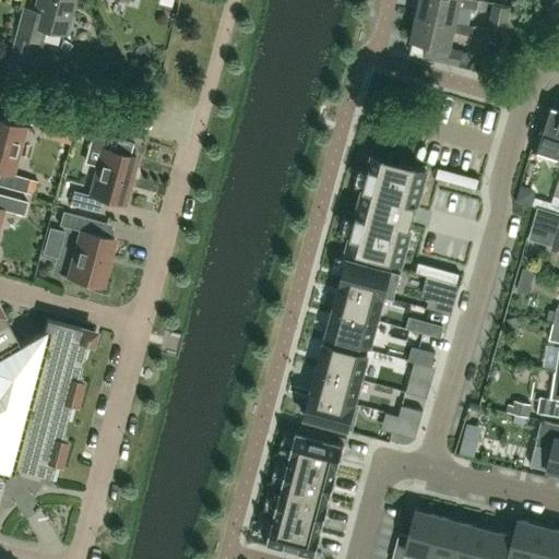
[(63,33),(72,0),(37,0),(35,10),(23,7),(9,58),(22,61),(27,39),(30,40),(34,25),(63,33)]
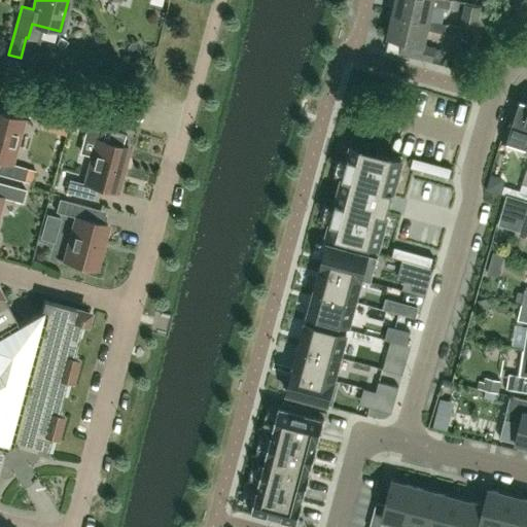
[(395,0),(393,13),(430,22),(430,21),(433,5),(450,9),(451,0),(395,0)]
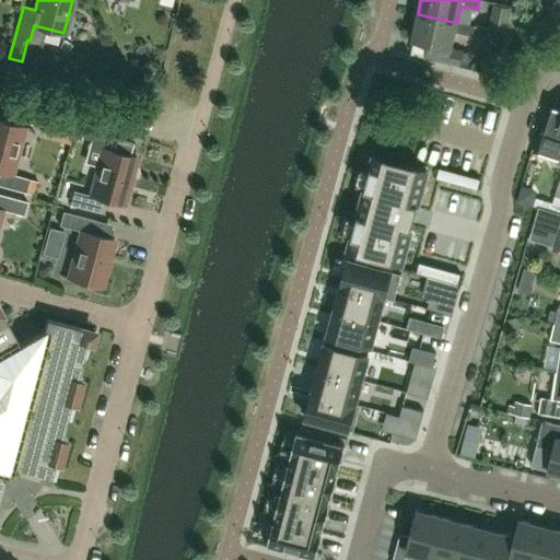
[(506,26),(511,8),(494,4),(491,23),(506,26)]
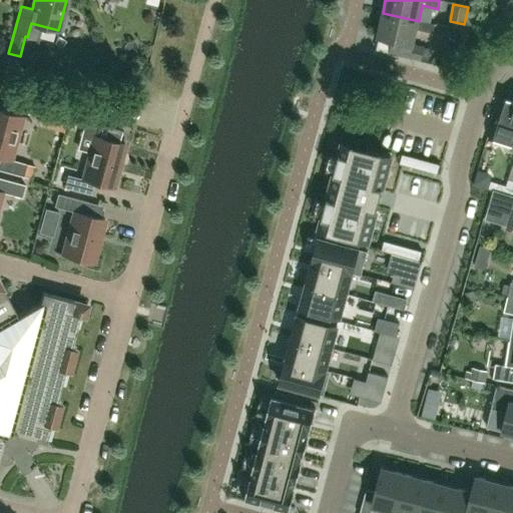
[(383,13),(377,36),(392,39),(389,51),(420,58),(423,46),(413,43),(417,29),(433,32),(434,23),(419,20),(419,21),(383,13)]
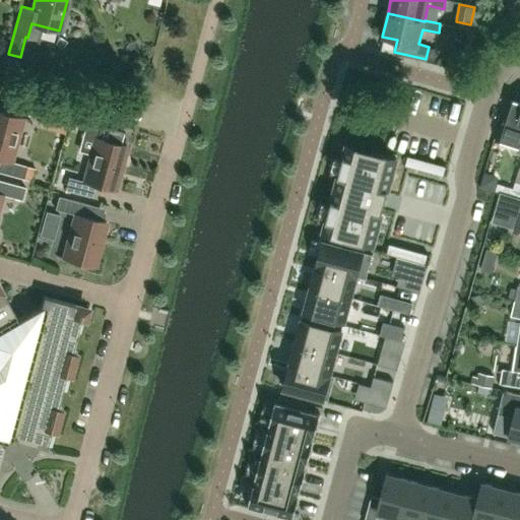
[(519,102),(509,99),(497,139),(519,146),(519,102)]
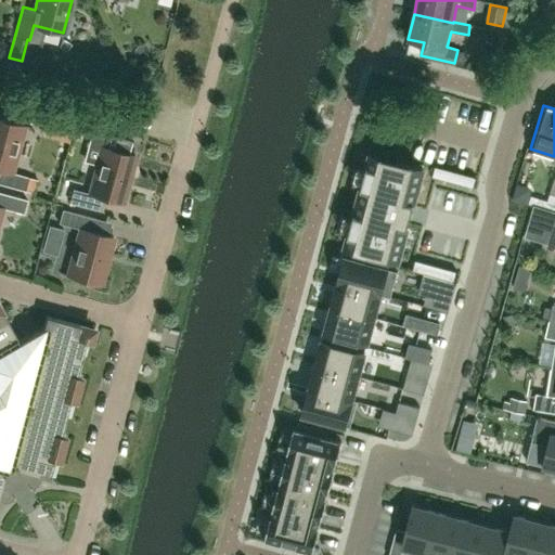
[(0,118),(0,183),(24,190),(28,177),(11,172),(24,126),(0,118)]
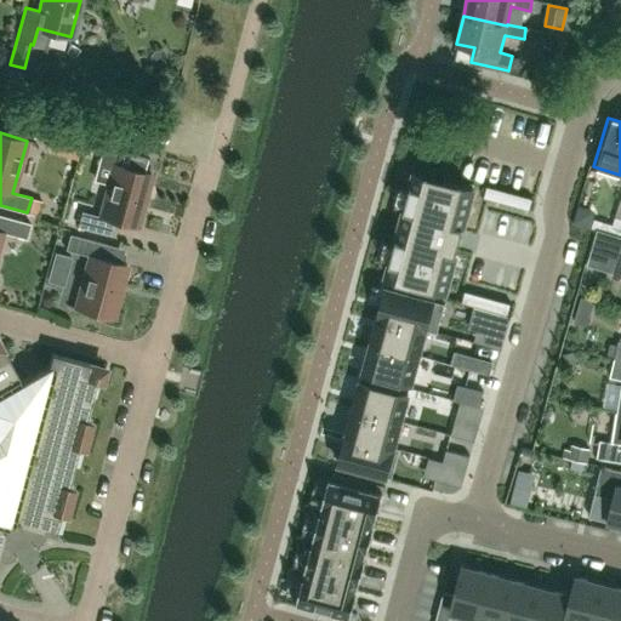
[(119,149),(101,216),(81,211),(78,227),(109,235),(114,221),(137,227),(152,174),(143,172),(147,157),(119,149)]
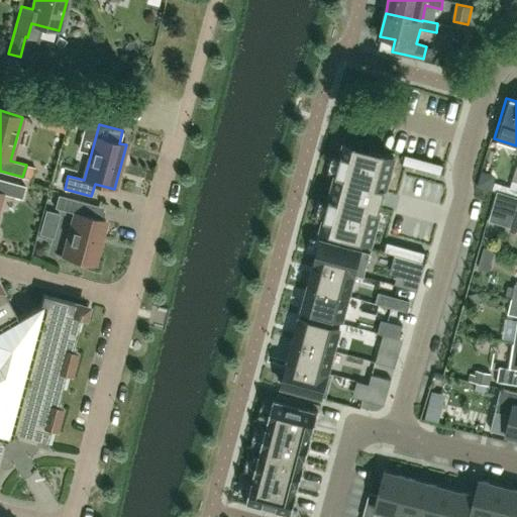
[(326,216),(322,229),(371,242),(394,157),(345,143),(341,157),(337,172),(329,201),(326,216)]
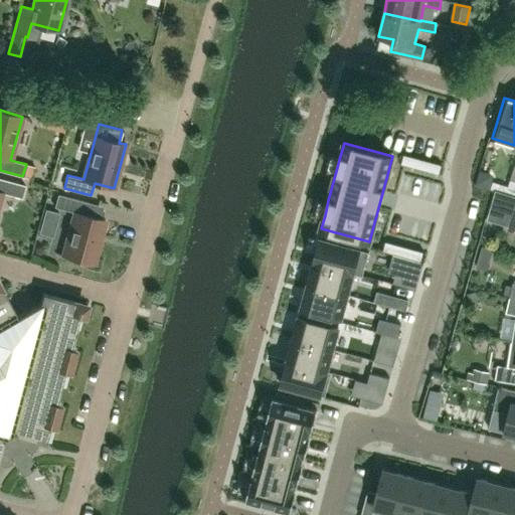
[(442,165),(403,154),(401,164),(440,174),(442,165)]
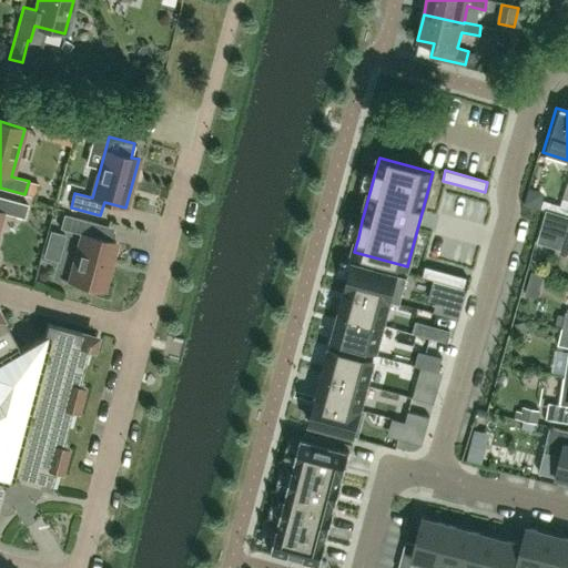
[(540,191),(531,189),(528,202),(540,205),(544,196),(540,191)]
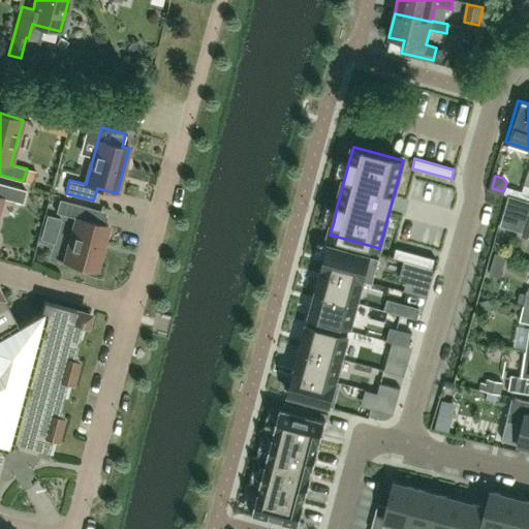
[(26,190),(0,183),(0,203),(1,197),(22,204),(26,190)]
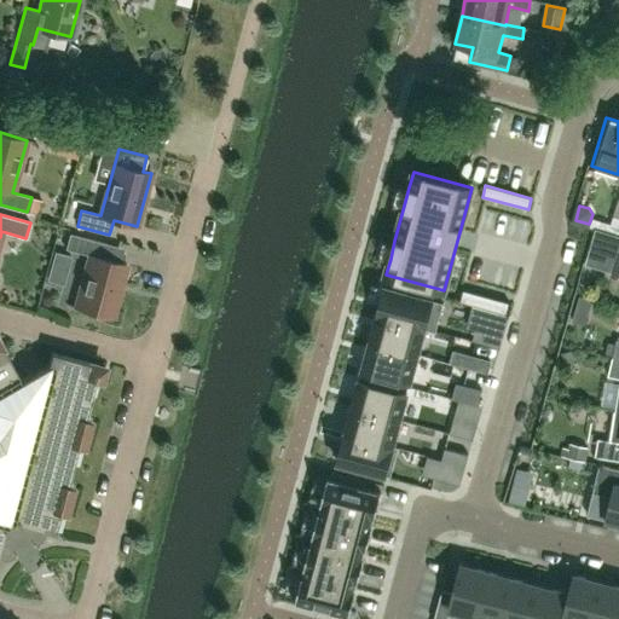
[(126,265),(103,258),(106,244),(69,233),(65,249),(90,255),(75,307),(113,317),(126,265)]
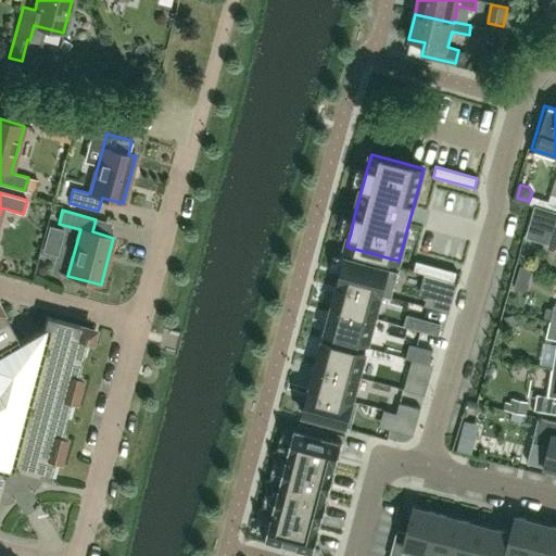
[(339,282),(391,298),(399,272),(345,257),(339,282)]
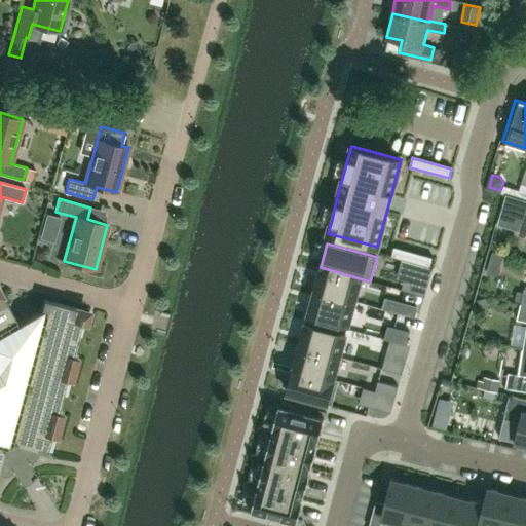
[(430,267),(433,257),(393,247),(391,257),(430,267)]
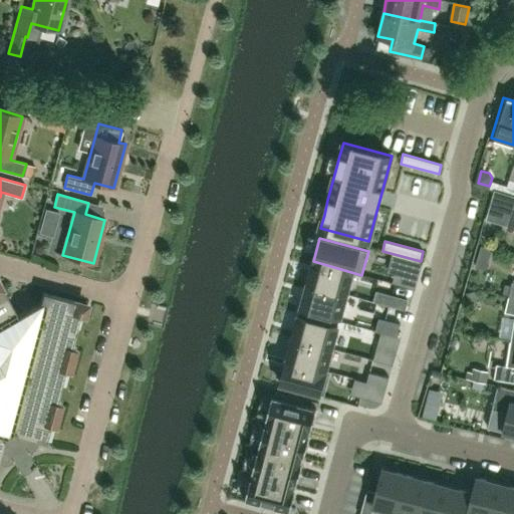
[(419,276),(422,263),(407,259),(403,272),(419,276)]
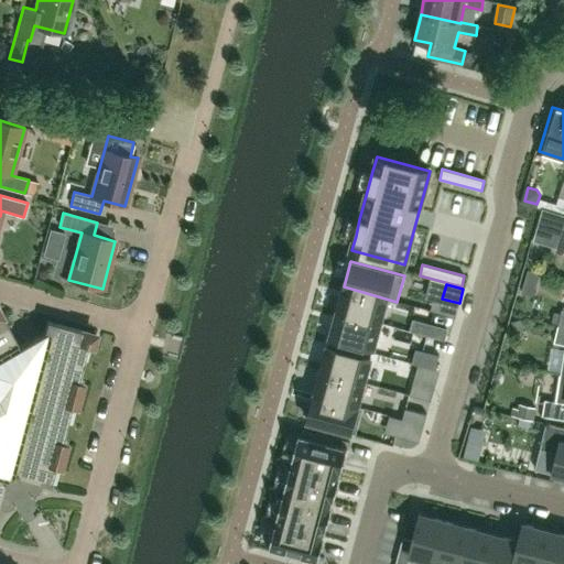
[(344,286),(337,311),(380,323),(381,323),(387,300),(397,302),(344,286)]
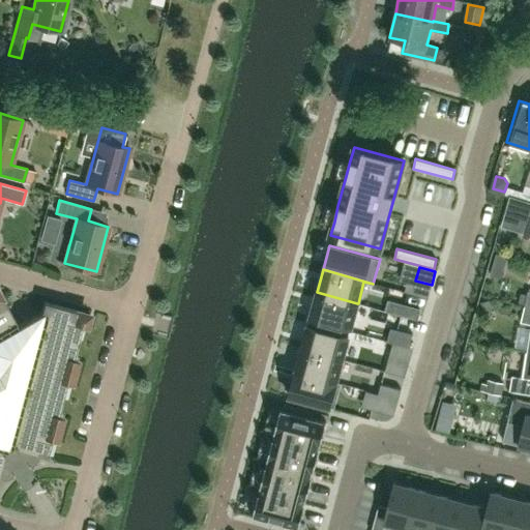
[(317,292),(311,316),(351,327),(357,303),(317,292)]
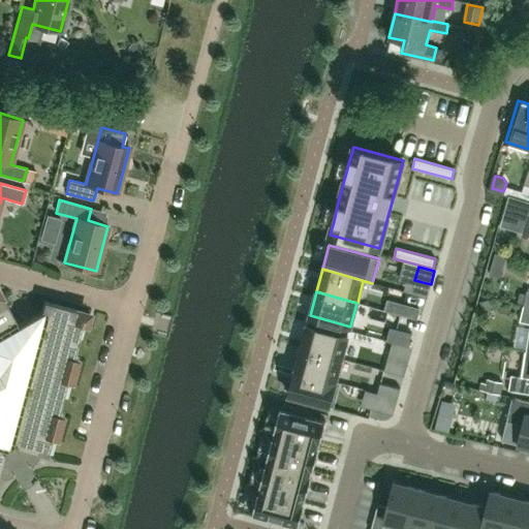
[(0,470),(4,471),(32,455),(33,452),(47,456),(85,312),(43,301),(40,313),(19,325),(0,293),(0,470)]
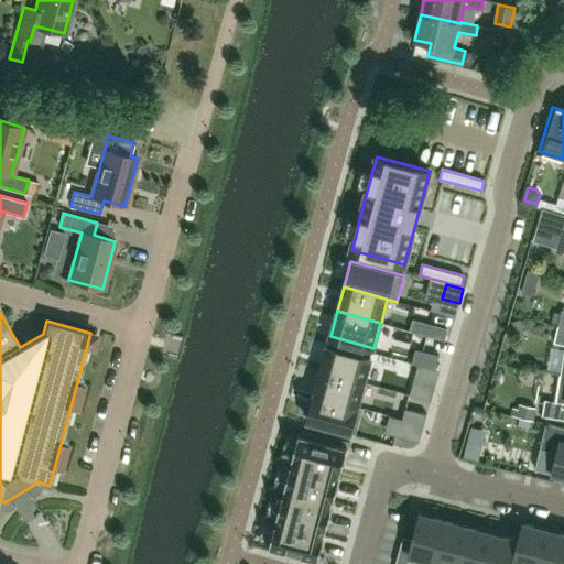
[(521,320),(511,322),(513,334),(524,332),(521,320)]
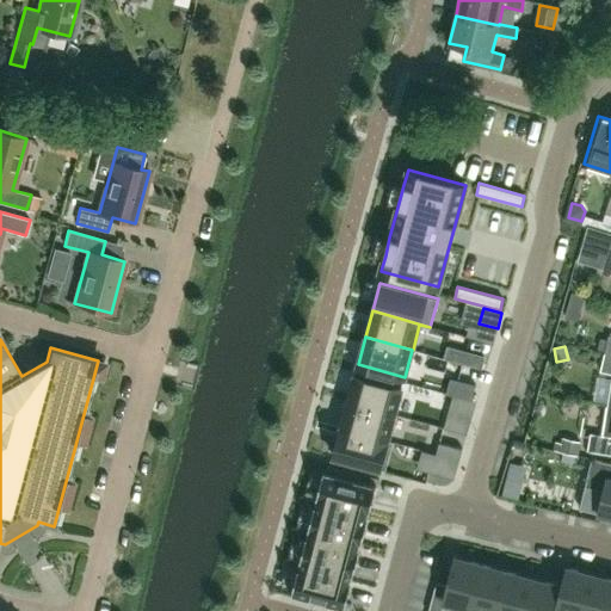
[(466,352),(463,363),(481,368),(485,357),(466,352)]
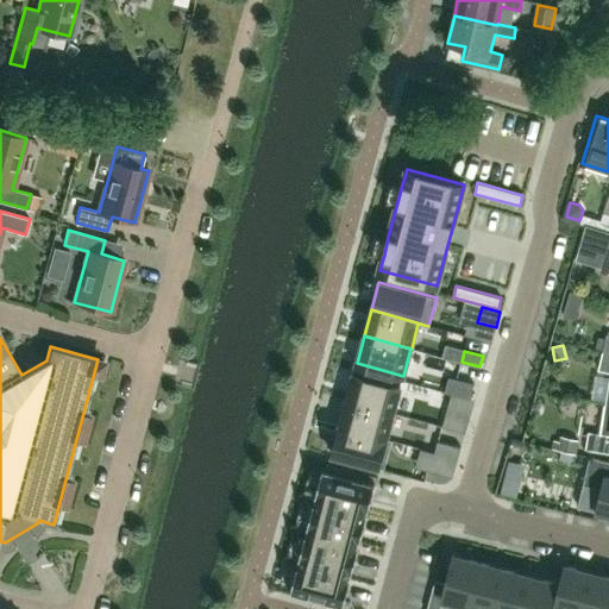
[(608,352),(602,352),(597,370),(608,371),(608,380),(606,403),(608,403),(608,352)]
